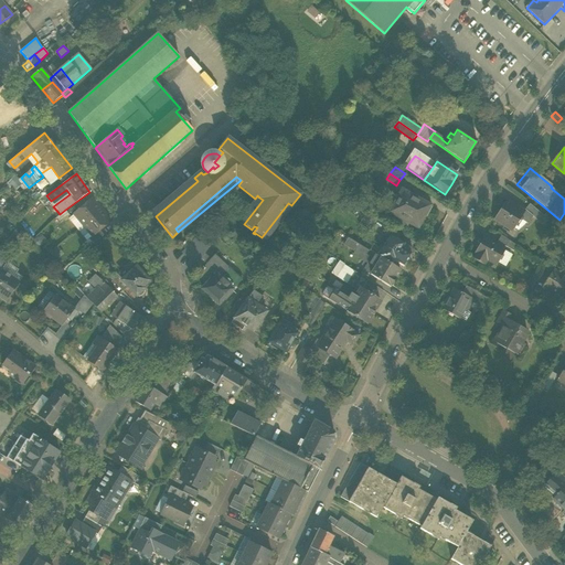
[(152,213),(156,216),(198,181),(194,178),(152,213)]
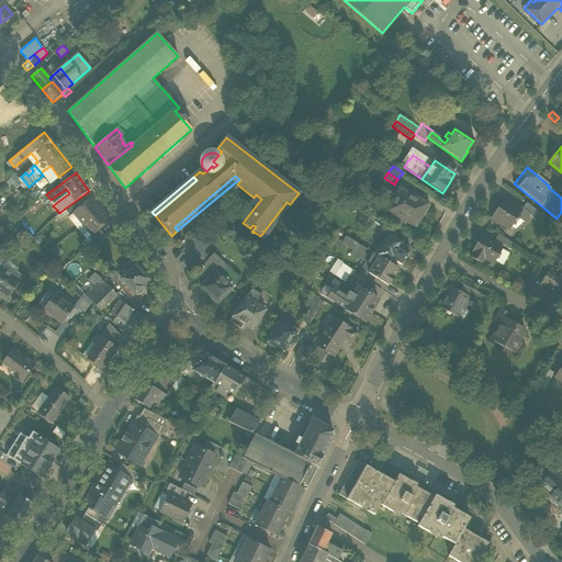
[(45,192),(46,194),(54,189),(49,182),(43,189),(45,192)]
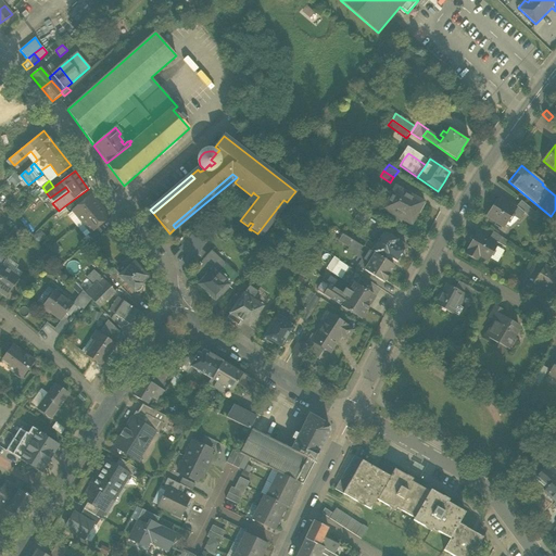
[(50,198),(52,203),(68,191),(65,187),(50,198)]
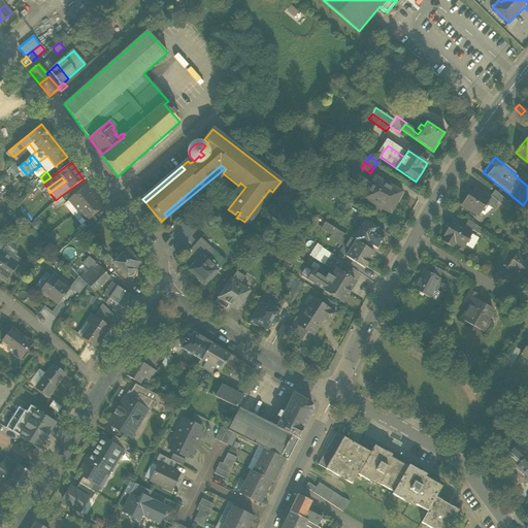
[(382,208),(390,212),(396,201),(398,202),(403,193),(394,188),(395,187),(383,179),(382,182),(375,177),(372,184),(366,180),(365,183),(361,180),(359,184),(363,186),(361,188),(367,192),(364,198),(372,202),(370,205),(380,210),(382,208)]
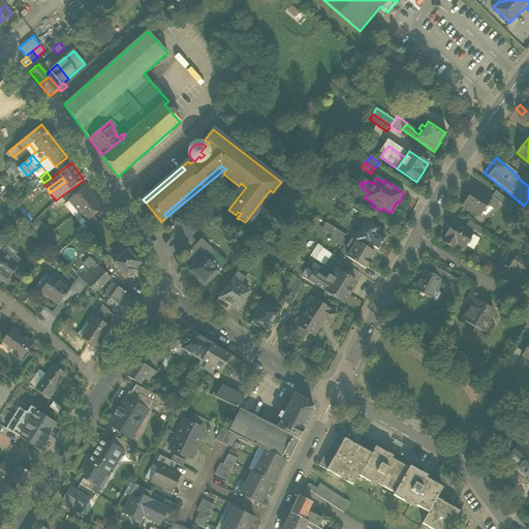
[(225,208),(228,210),(246,187),(243,185),(225,208)]
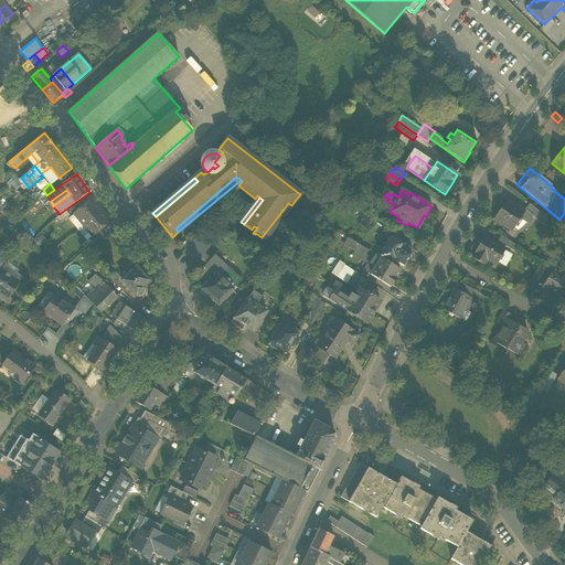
[(92,236),(99,230),(110,222),(105,215),(106,214),(98,204),(97,205),(92,199),(74,214),(92,236)]
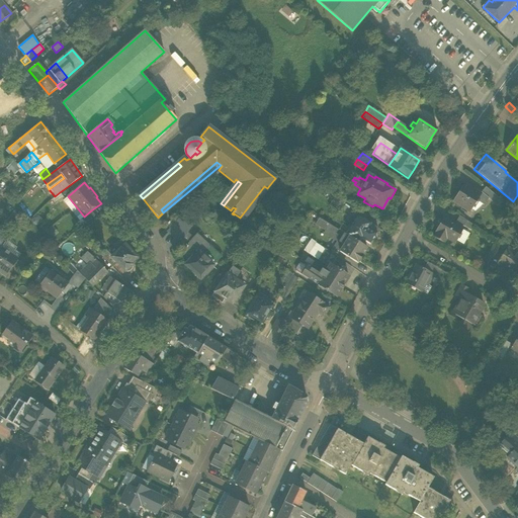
[(468,212),(477,201),(481,194),(480,194),(464,184),(453,202),(463,208),(468,212)]
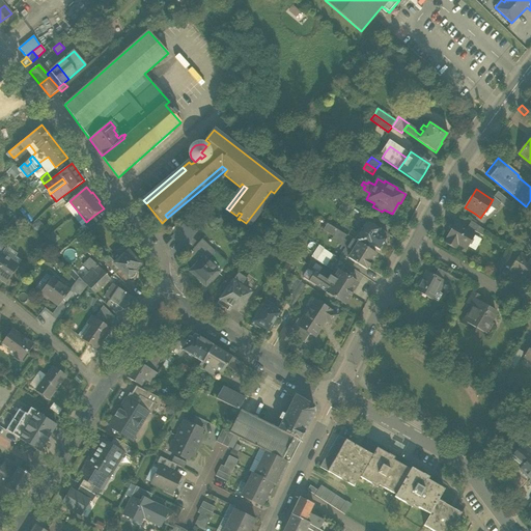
[(249,226),(274,193),(271,191),(246,223),(249,226)]
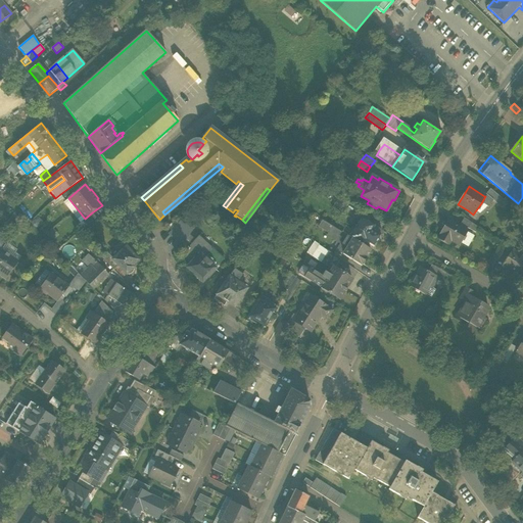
[(492,201),(494,202),(498,196),(490,189),(485,195),(492,201)]
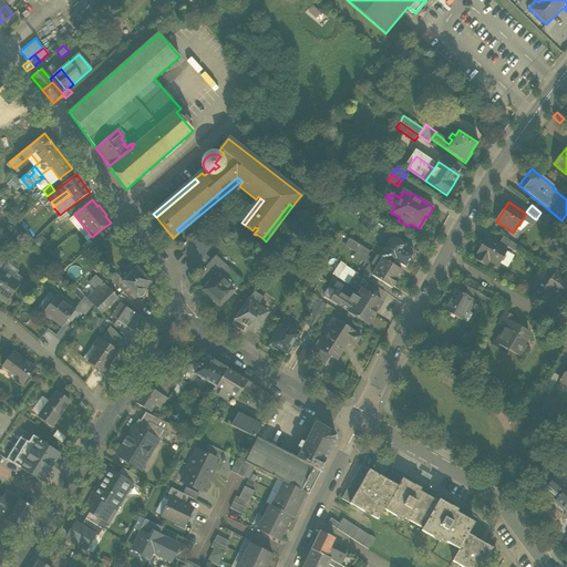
[(352,220),(371,233),(379,220),(360,209),(352,220)]
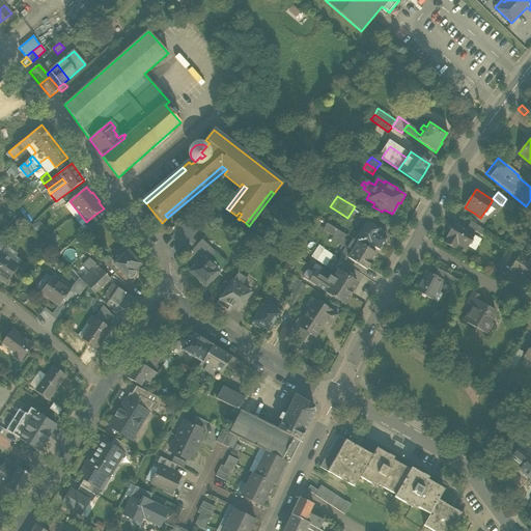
[(53,204),(56,208),(64,202),(61,197),(56,201),(53,204)]
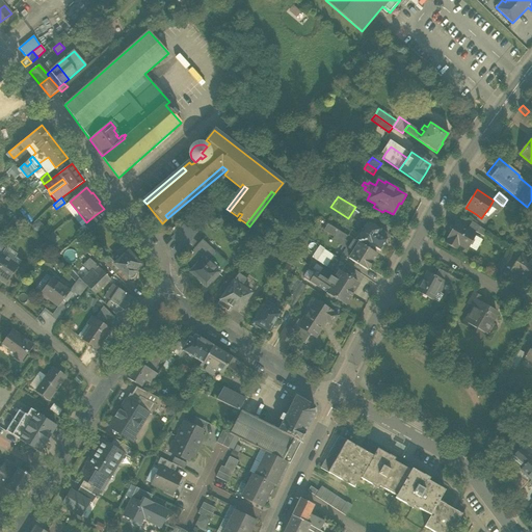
[(494,198),(493,200),(494,200),(489,207),(497,211),(501,205),(494,198)]
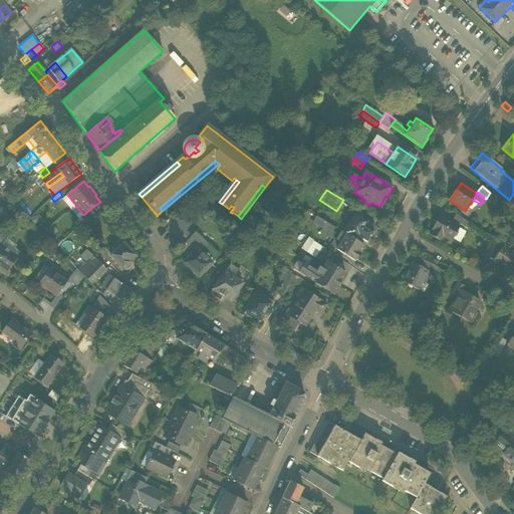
[(486,199),(490,203),(495,197),(490,193),(486,199)]
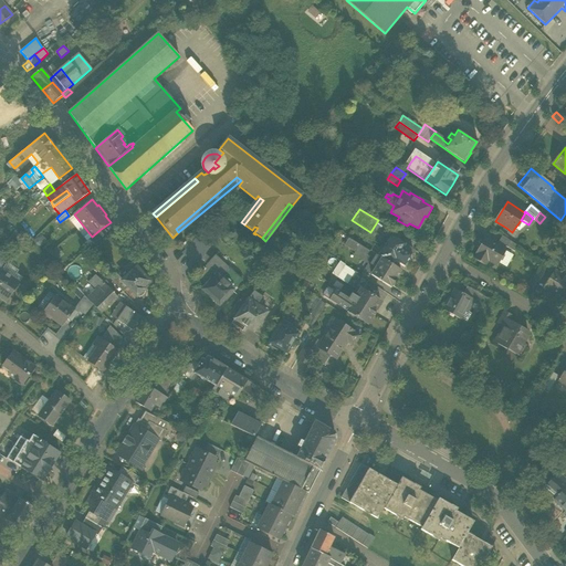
[(88,239),(93,244),(104,236),(100,230),(92,237),(88,239)]
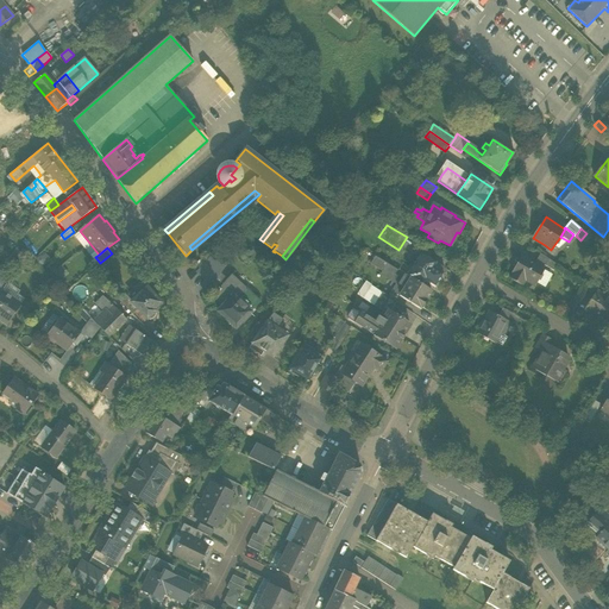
[(421,253),(406,276),(410,278),(421,286),(424,282),(434,288),(443,274),(441,274),(444,269),(435,264),(437,263),(421,253)]
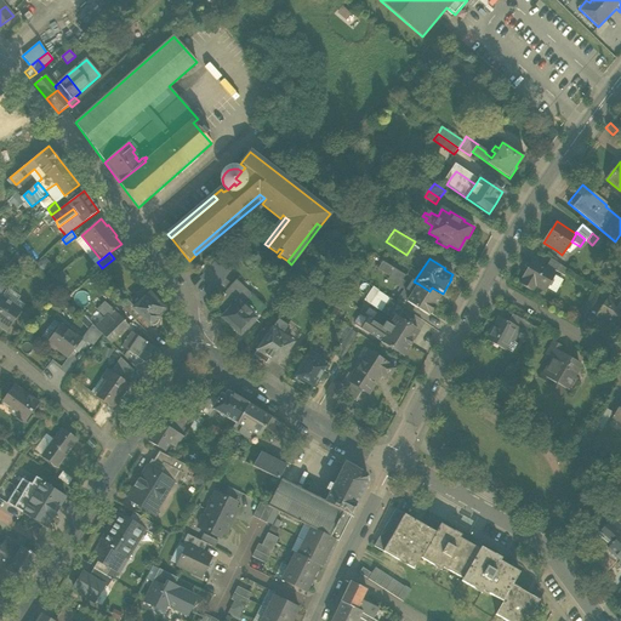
[(546,266),(564,277),(568,271),(551,258),(546,266)]
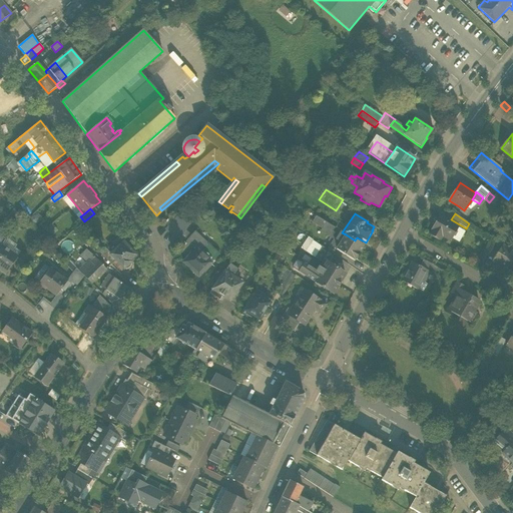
[(430,234),(440,240),(443,235),(451,240),(452,238),(458,227),(459,225),(439,214),(437,219),(438,220),(430,234)]
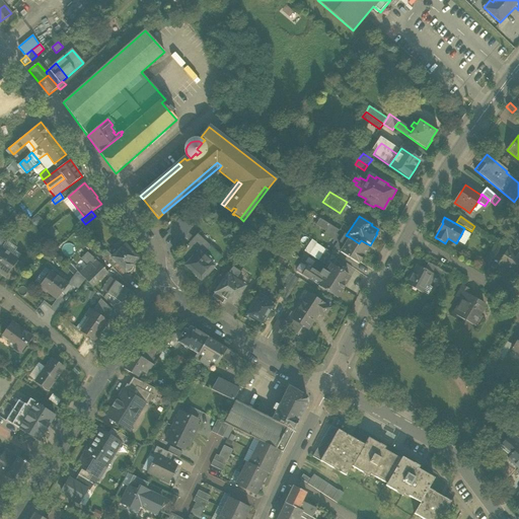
[(325,230),(329,225),(319,218),(315,224),(325,230)]
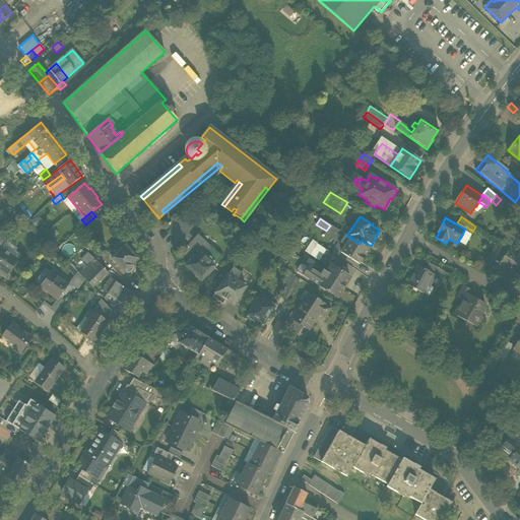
[(169,233),(180,244),(188,233),(186,231),(188,228),(180,220),(169,233)]
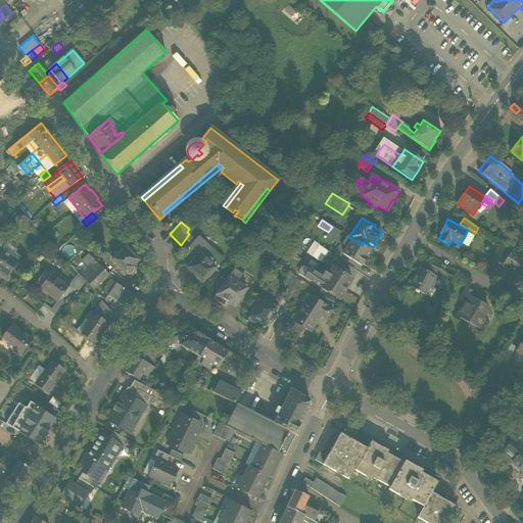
[(338,231),(332,227),(328,232),(327,233),(333,239),(338,231)]
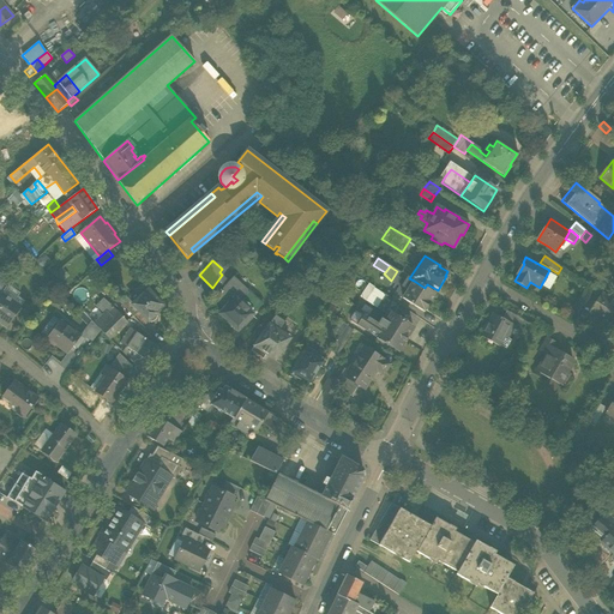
[(404,298),(409,290),(403,287),(409,278),(397,271),(391,281),(403,288),(398,295),(404,298)]
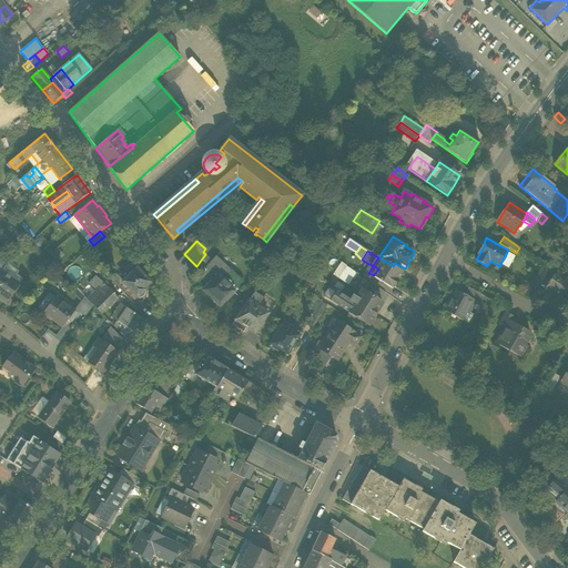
[(515,257),(507,252),(500,264),(509,269),(515,257)]
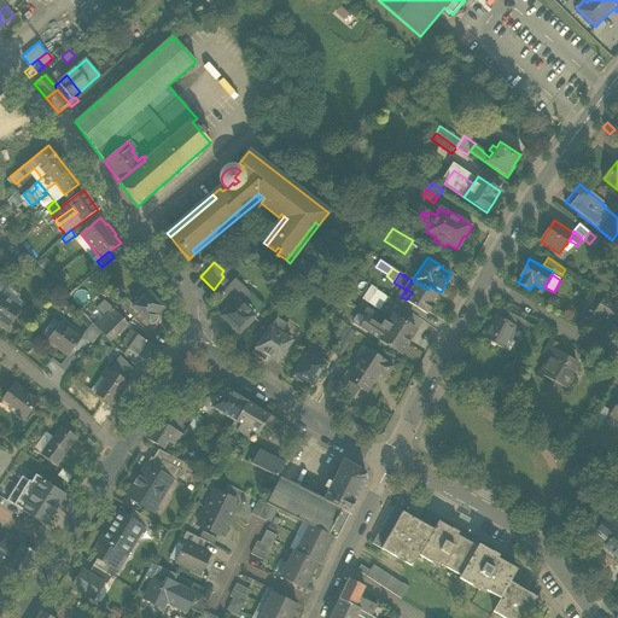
[(220,293),(222,291),(223,292),(232,285),(223,277),(214,290),(220,293)]
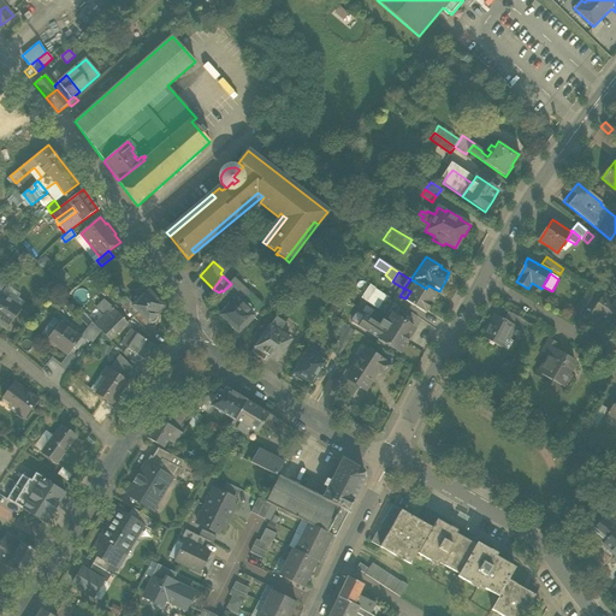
[(592,292),(599,296),(608,282),(600,277),(593,289),(592,292)]
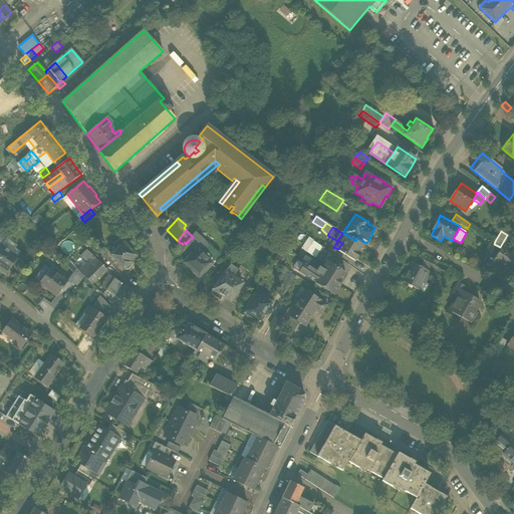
[(342,233),(337,240),(342,243),(346,235),(342,233)]
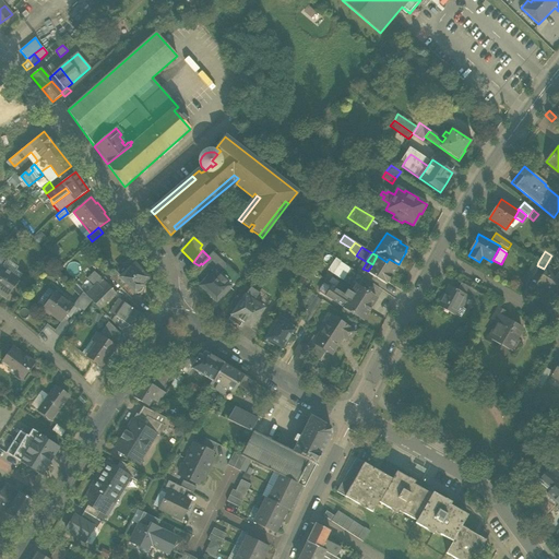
[(195,272),(204,281),(213,271),(217,275),(219,273),(228,282),(226,284),(229,287),(239,276),(227,265),(225,268),(212,254),(210,258),(202,264),(200,266),(195,272)]
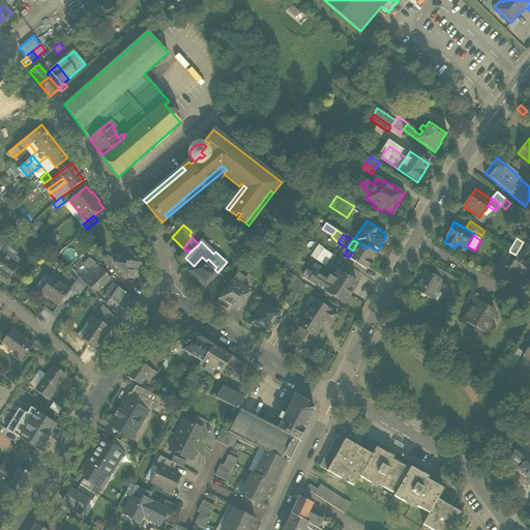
[(366,248),(357,242),(353,251),(349,257),(348,258),(349,258),(366,269),(376,255),(366,248)]
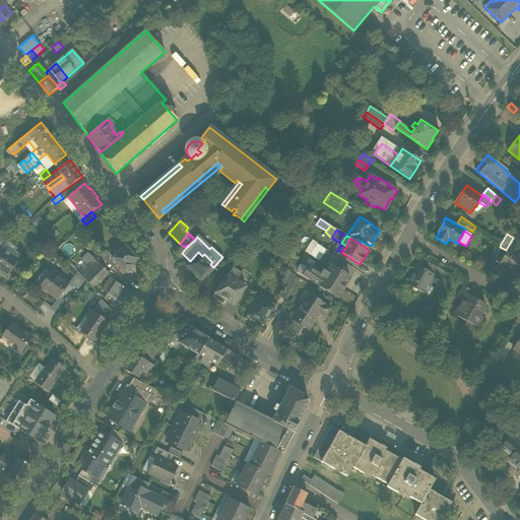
[(116,246),(120,250),(125,246),(128,248),(130,246),(123,239),(116,246)]
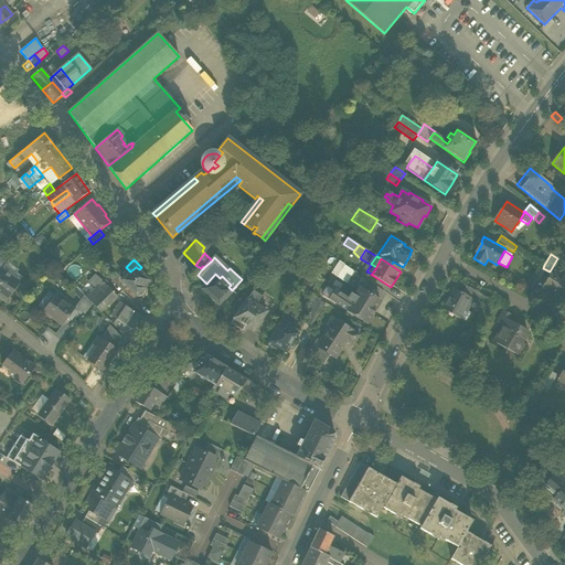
[(330,270),(360,290),(361,289),(366,280),(354,272),(355,272),(338,259),(330,270)]
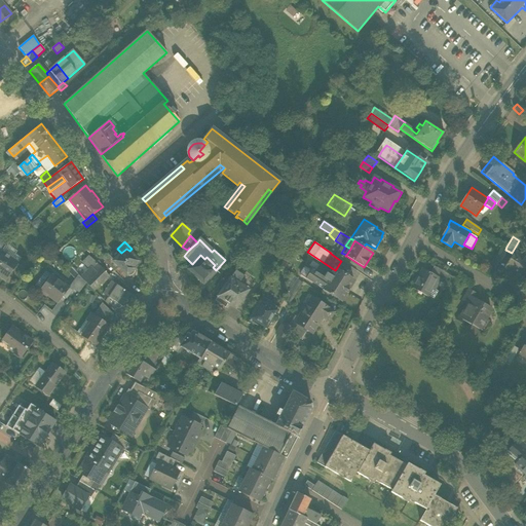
[(4,246),(1,251),(17,263),(21,258),(15,254),(17,252),(5,243),(4,246)]
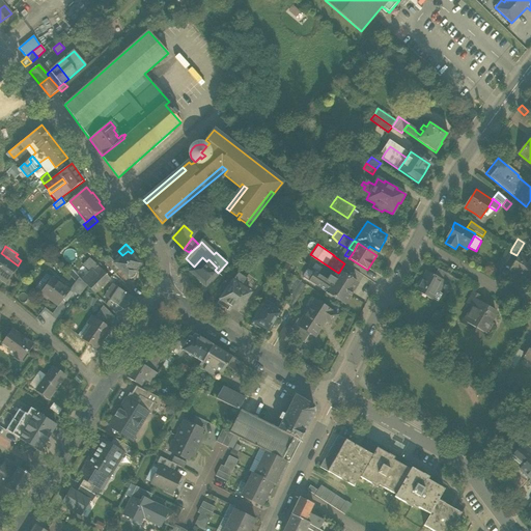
[(140,264),(131,253),(128,251),(122,255),(115,263),(114,263),(119,270),(128,279),(129,278),(130,279),(131,279),(134,277),(136,275),(136,273),(135,273),(136,272),(134,271),(140,264)]
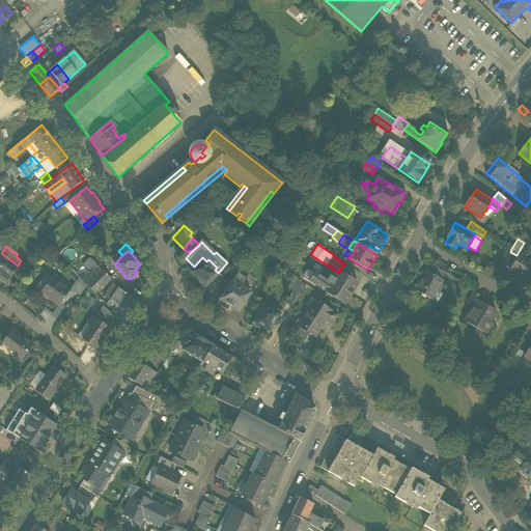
[(0,275),(7,281),(18,266),(1,253),(0,252),(0,275)]
